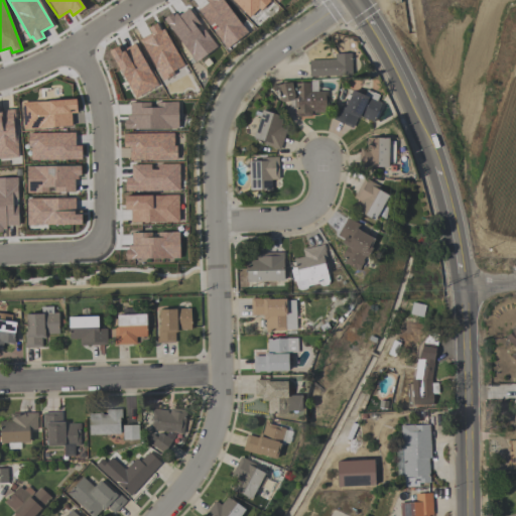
[(223,0),(247,32),(226,47),(213,30),(217,27),(213,22),(209,25),(197,9),(207,2),(205,0),(223,0)]
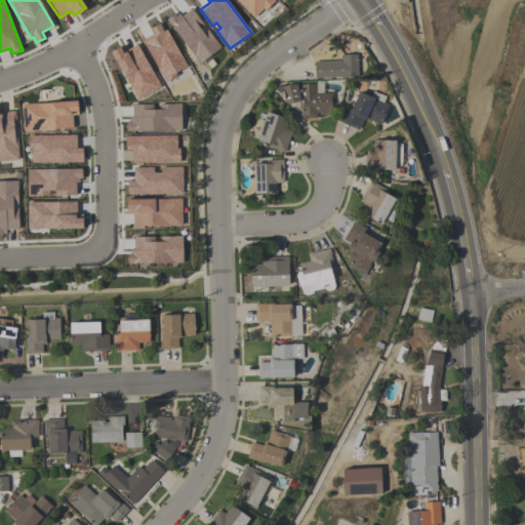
[(275,0),(264,11),(261,8),(253,17),(236,0),(275,0)]
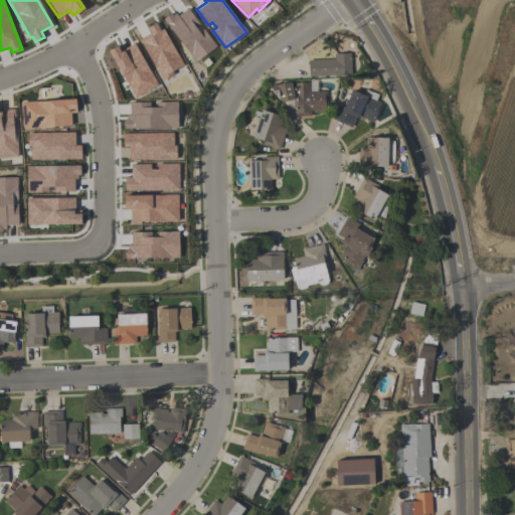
[(215,45),(194,61),(163,18),(171,13),(172,15),(175,12),(177,15),(187,8),(199,24),(195,26),(199,31),(203,28),(215,45)]
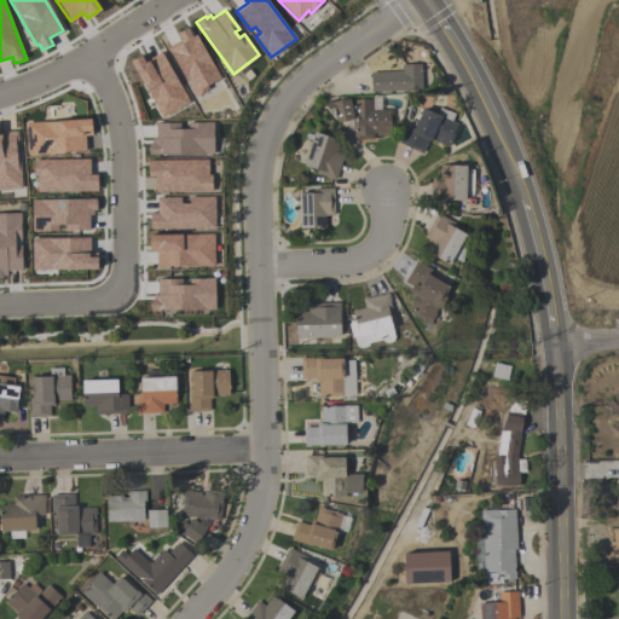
[(226,87),(212,96),(208,88),(195,97),(166,46),(180,39),(177,33),(187,27),(192,35),(195,34),(226,87)]
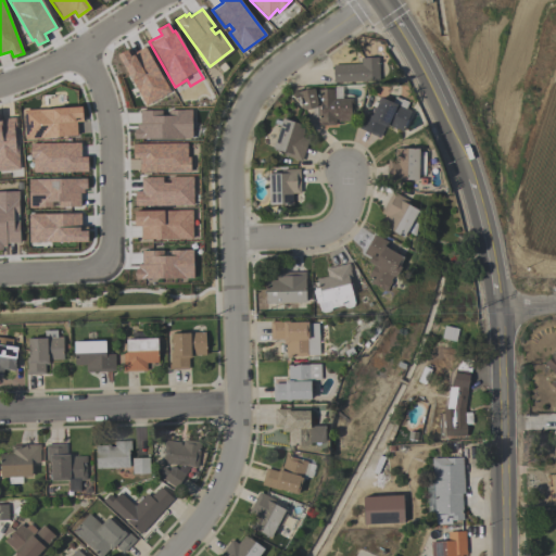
[(171,91),(146,105),(116,54),(129,47),(133,53),(144,46),(171,91)]
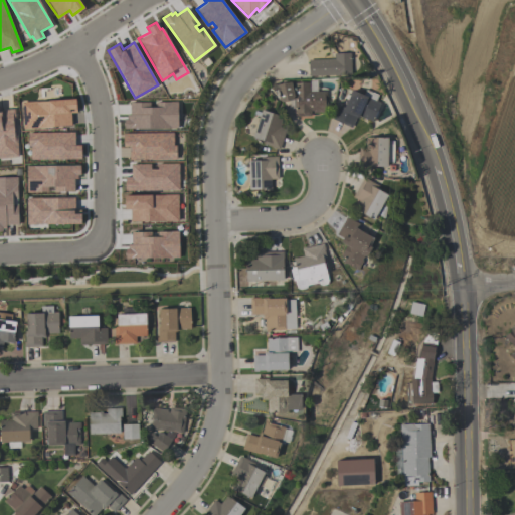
[(308,60),(334,59),(334,54),(350,53),(351,75),(309,76),(308,60)]
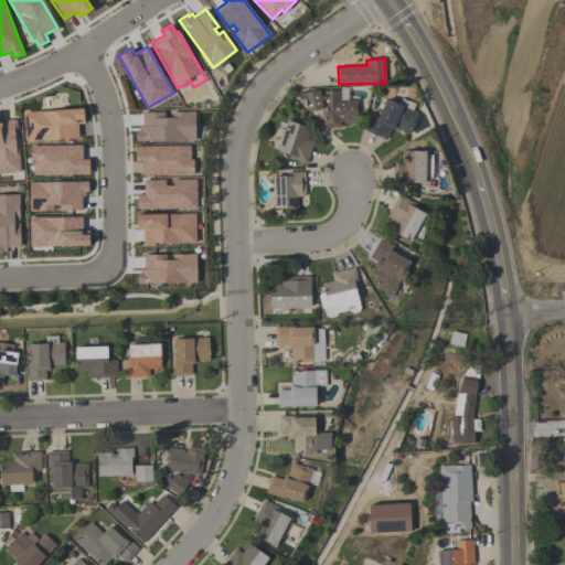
[(358,100),(359,124),(343,124),(342,121),(341,121),(341,127),(323,128),(322,108),(306,113),(302,103),(301,103),(298,99),(298,95),(319,91),(321,98),(324,98),(323,92),(339,91),(340,100),(358,100)]
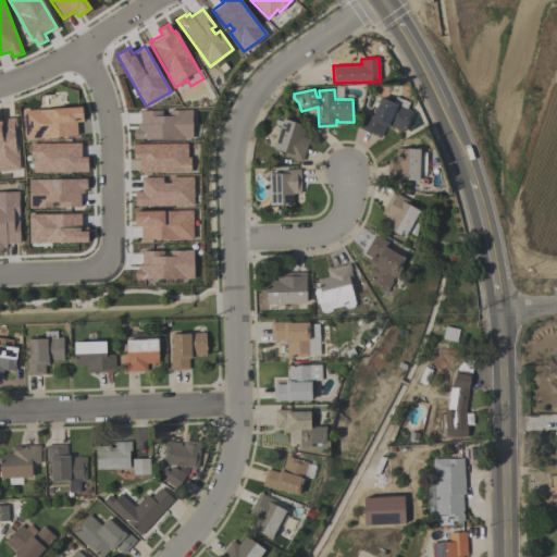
[(360,130),(368,114),(371,116),(381,98),(393,103),(395,97),(409,103),(406,109),(411,112),(401,132),(387,125),(386,128),(385,127),(380,138),(360,130)]
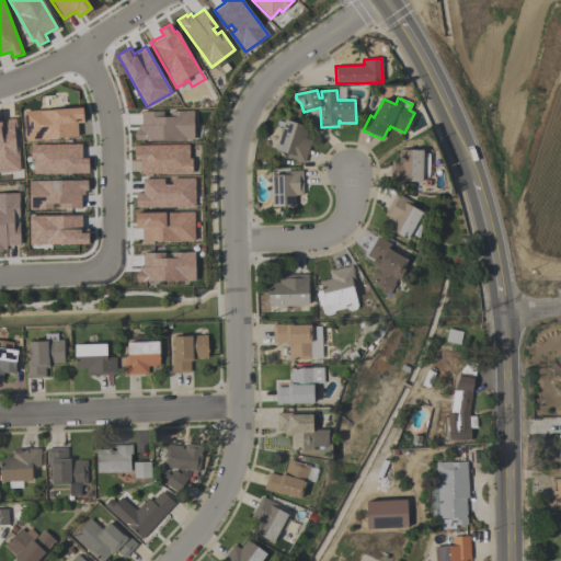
[(78,136),(25,139),(24,111),(82,106),(83,122),(77,123),(78,136)]
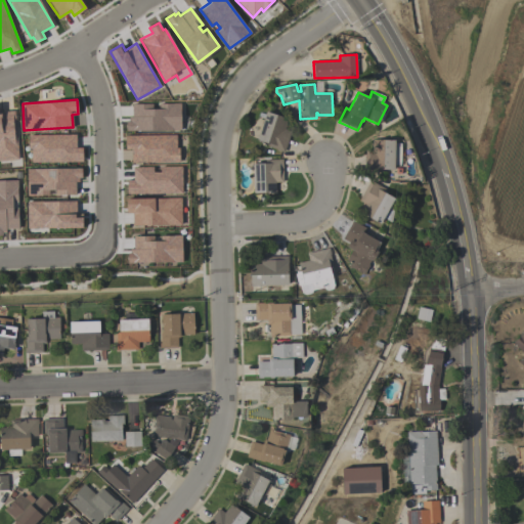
[(180,129),(125,130),(125,121),(128,121),(128,117),(131,117),(131,103),(151,103),(151,107),(159,107),(159,103),(180,102),(180,129)]
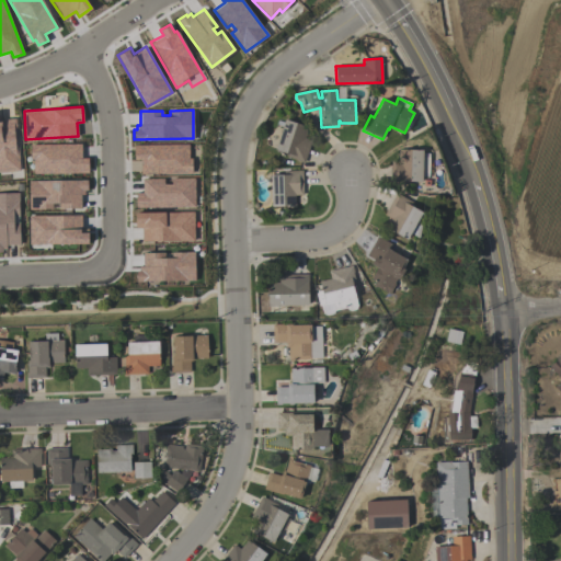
[(0,172),(18,172),(15,119),(0,119),(0,115),(0,172)]
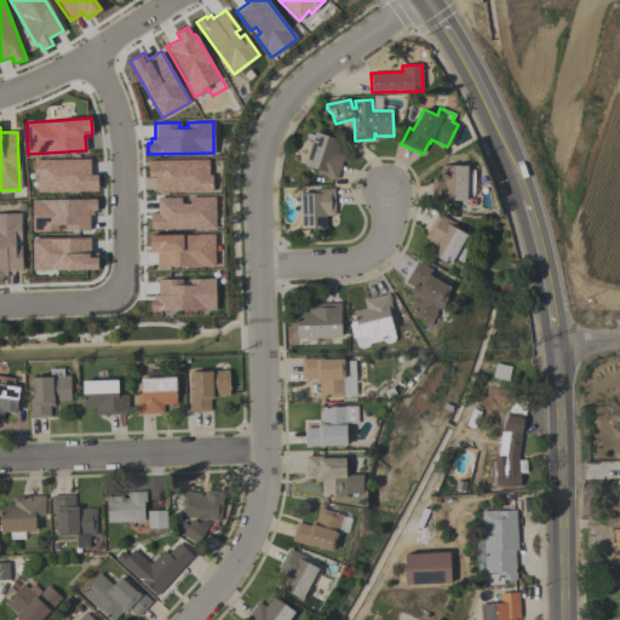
[(336,181),(316,174),(317,171),(304,166),(315,132),(340,141),(337,153),(344,155),(336,181)]
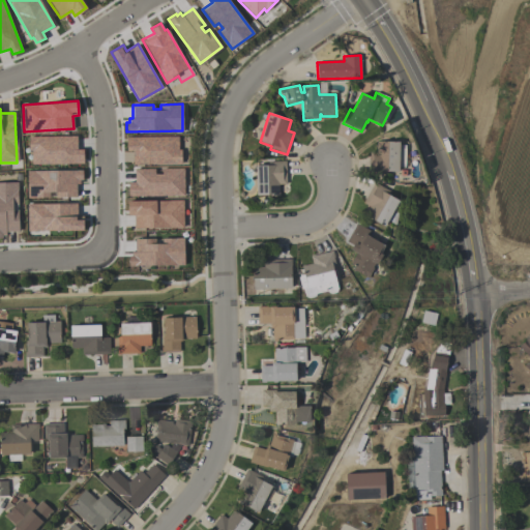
[(83,163),(31,164),(31,150),(28,150),(28,136),(77,136),(77,148),(83,148),(83,163)]
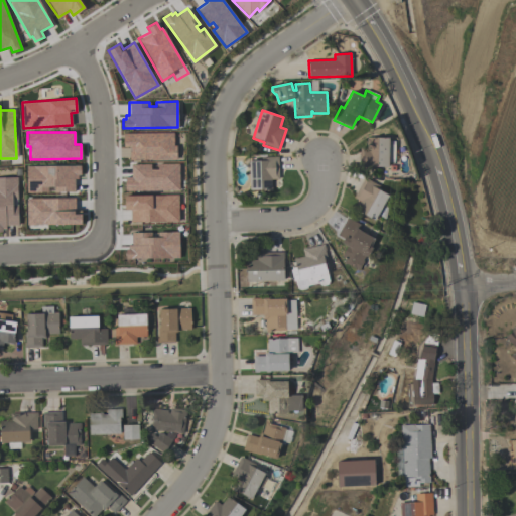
[(176,158),(129,159),(129,146),(123,146),(123,133),(173,132),(173,145),(176,145),(176,158)]
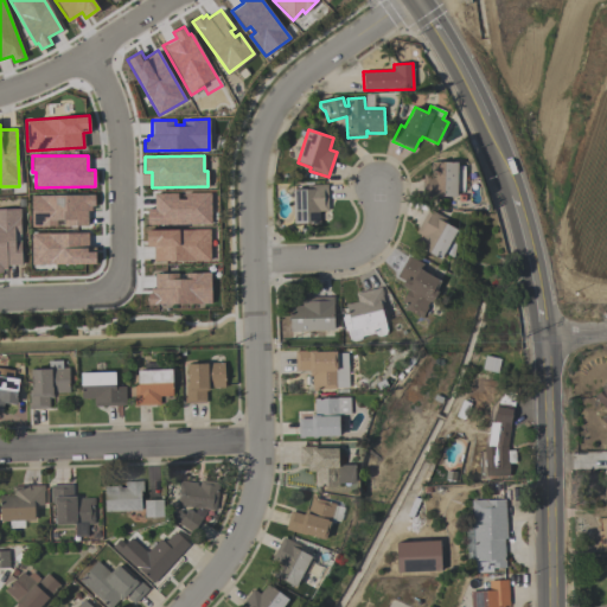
[(458,163),(458,170),(464,171),(464,189),(457,189),(457,197),(441,197),(441,200),(422,199),(423,174),(430,174),(432,161),(458,163)]
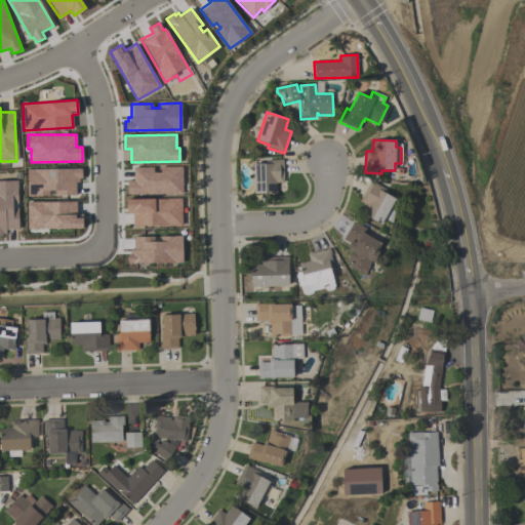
[(284,183),(276,184),(276,195),(271,195),(271,194),(254,194),(252,165),(269,164),(269,161),(283,160),(284,183)]
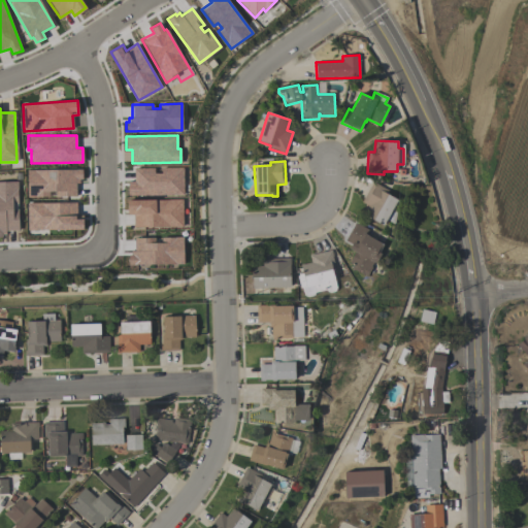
[(184,195),(128,195),(128,182),(134,182),(134,167),(154,167),(154,173),(161,173),(161,167),(183,167),(184,195)]
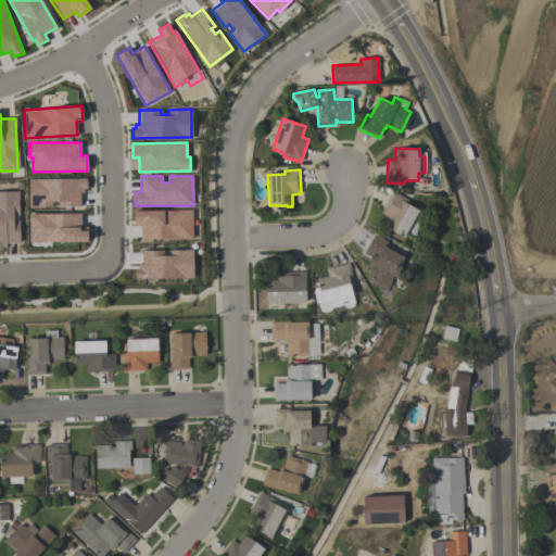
[(79,206),(59,206),(58,201),(51,201),(51,206),(28,206),(28,179),(86,178),(86,189),(83,189),(84,192),(79,192),(79,206)]
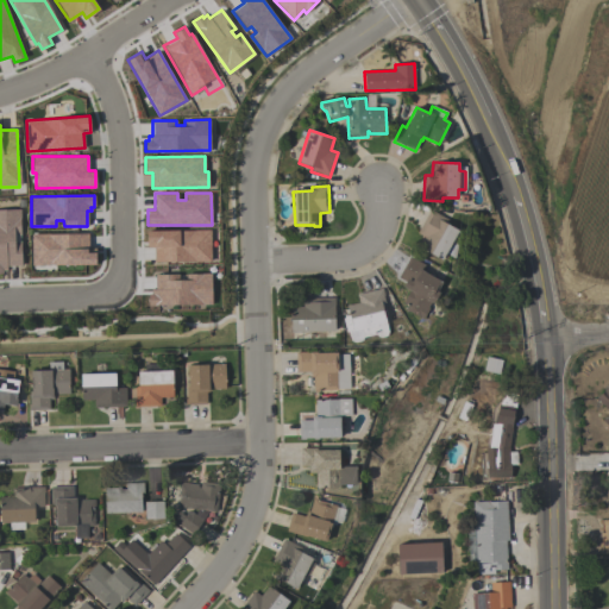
[(0,209),(0,270),(22,270),(22,238),(20,238),(20,209),(0,209)]
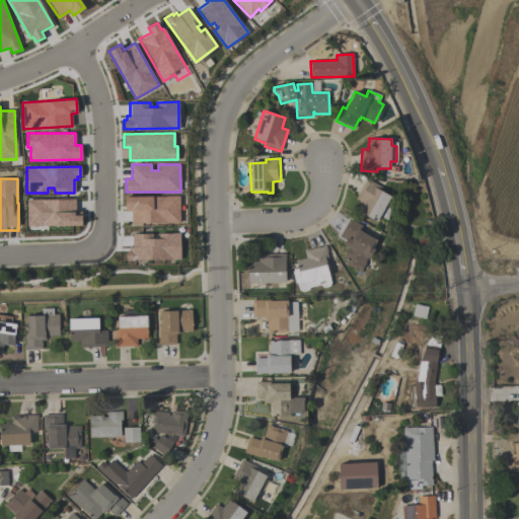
[(357,212),(362,203),(355,199),(366,179),(380,187),(378,191),(394,199),(390,206),(387,221),(379,216),(376,222),(357,212)]
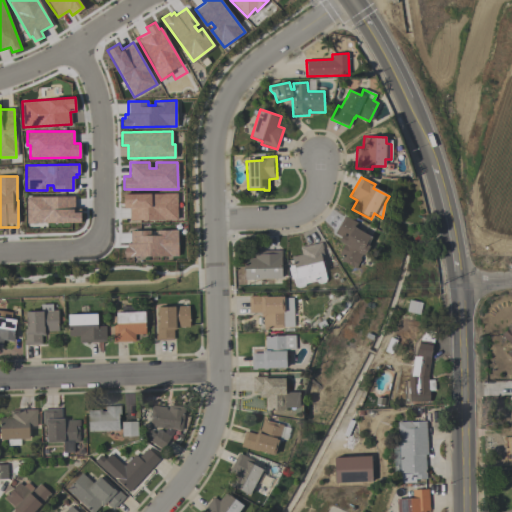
[(177,219),(129,219),(129,208),(123,208),(123,194),(176,193),(177,219)]
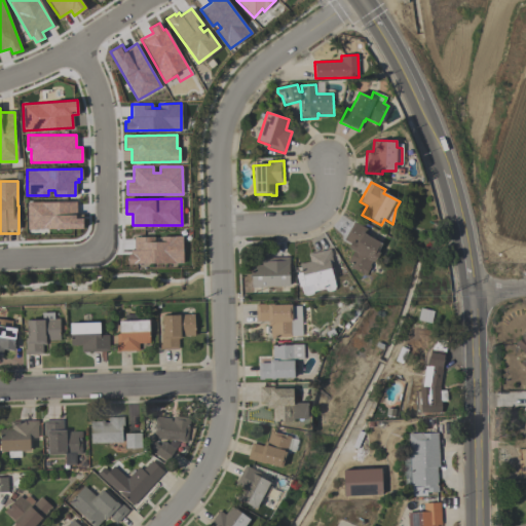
[(82,228),(27,228),(27,201),(76,201),(76,214),(82,214),(82,228)]
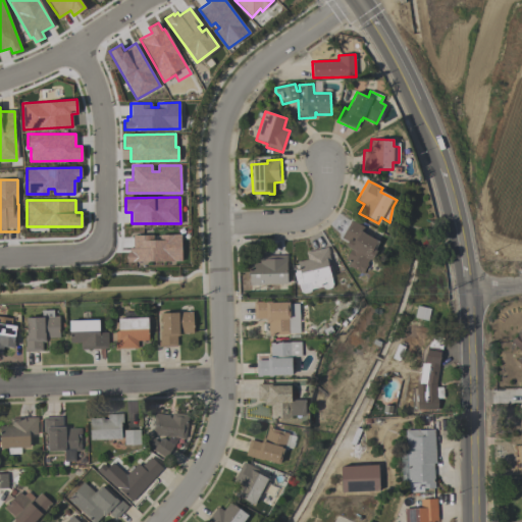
[(348,242),(341,238),(351,220),(364,227),(362,232),(379,242),(377,245),(378,245),(375,251),(376,252),(371,261),(369,260),(366,264),(368,265),(362,274),(348,266),(350,263),(345,260),(351,250),(345,247),(348,242)]
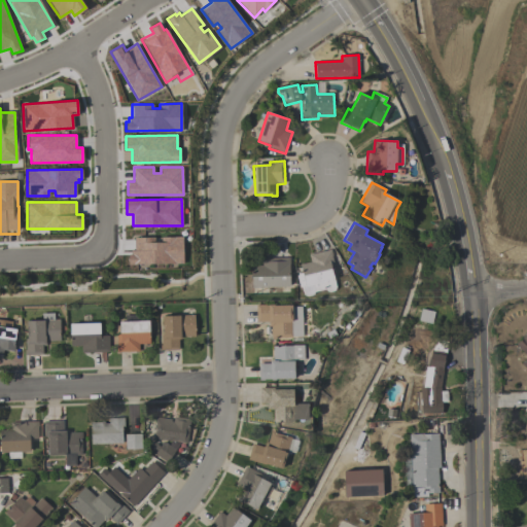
[(182,262),(128,264),(128,254),(131,254),(131,250),(134,250),(134,237),(153,237),(153,242),(161,242),(161,237),(182,236),(182,262)]
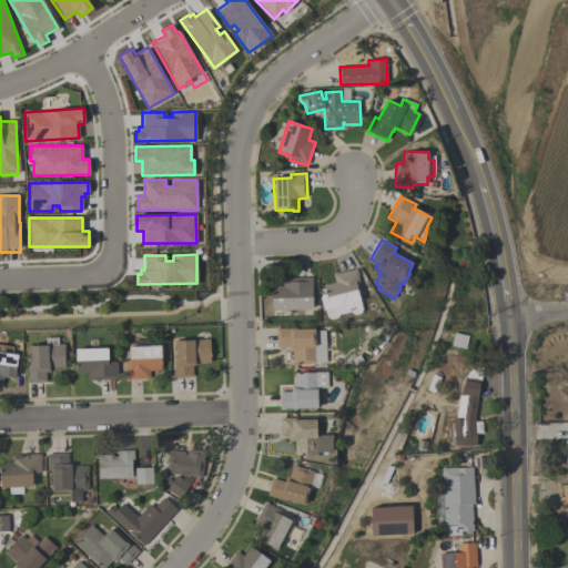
[(323,285),(334,283),(333,275),(356,270),(358,276),(357,276),(359,287),(356,288),(362,308),(362,311),(362,312),(361,313),(359,314),(358,315),(356,315),(354,315),(353,315),(352,314),(351,312),(338,315),(338,316),(337,317),(336,318),(335,320),(333,320),(332,320),(330,320),(328,320),(327,317),(325,310),(323,310),(320,297),(321,297),(321,296),(325,295),(323,285)]
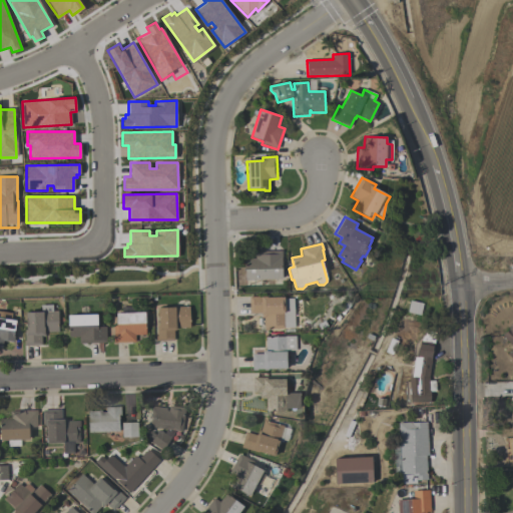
[(245,281),(245,259),(254,259),(254,252),(282,251),(283,266),(282,266),(283,280),(245,281)]
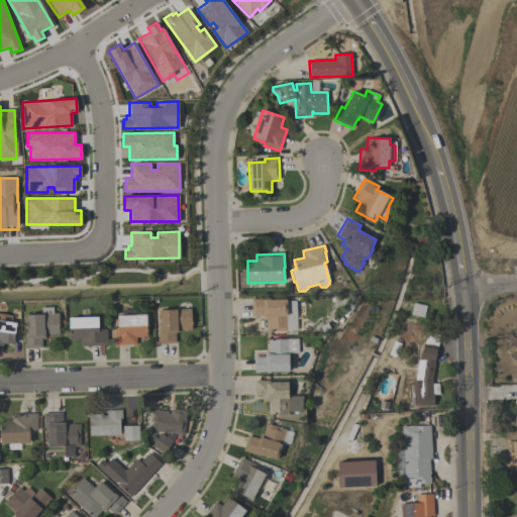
[(296,301),(296,330),(286,330),(286,331),(270,332),(270,333),(266,333),(266,321),(264,321),(264,316),(251,316),(251,300),(269,299),(269,300),(286,300),(286,301),(296,301)]
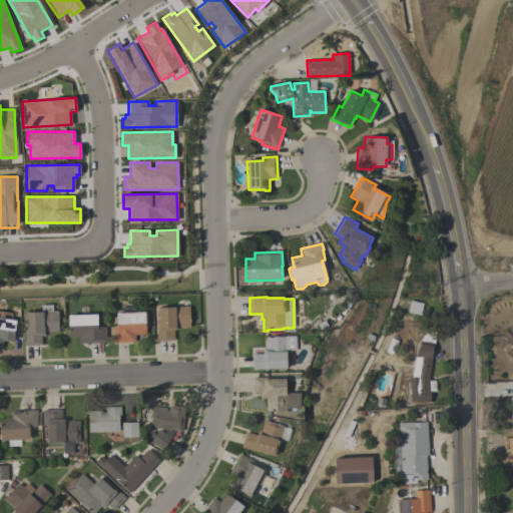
[(58,333),(45,333),(45,337),(41,337),(41,346),(24,346),(24,342),(25,342),(24,330),(26,330),(25,313),(40,313),(40,306),(52,305),(52,312),(58,312),(58,333)]
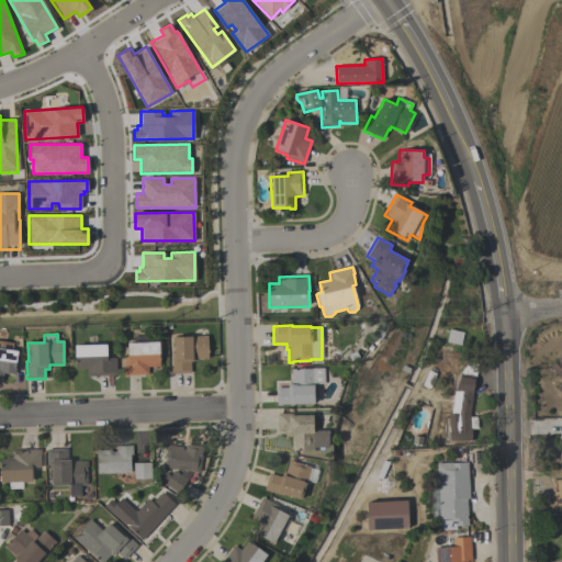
[(208,359),(194,360),(194,361),(192,361),(192,362),(190,362),(190,373),(171,374),(171,369),(172,369),(172,357),(173,357),(173,338),(192,337),(192,336),(208,336),(208,359)]
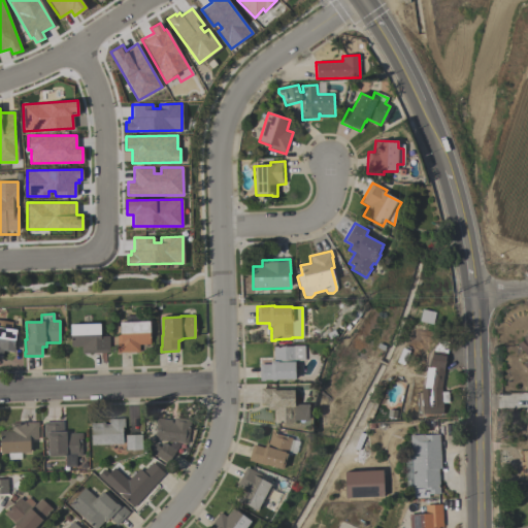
[(150,345),(139,345),(139,352),(118,353),(118,336),(120,336),(119,323),(126,323),(126,317),(138,317),(138,322),(150,322),(150,345)]
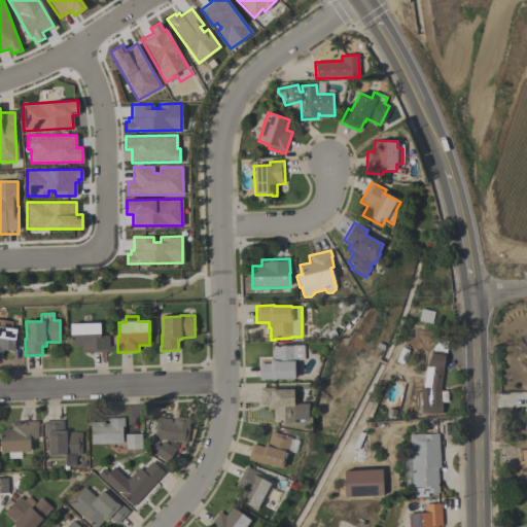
[(2,357),(0,356),(0,320),(12,322),(11,328),(16,329),(13,346),(15,346),(14,352),(3,351),(2,357)]
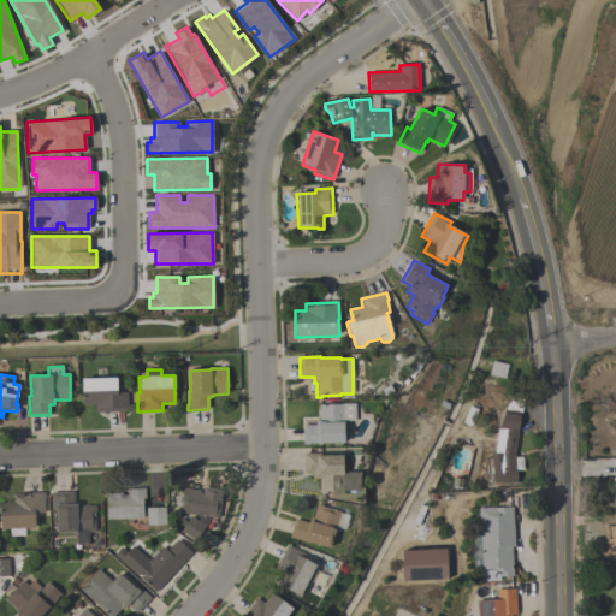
[(82,406),(81,379),(116,378),(117,394),(125,392),(125,412),(95,413),(95,406),(82,406)]
